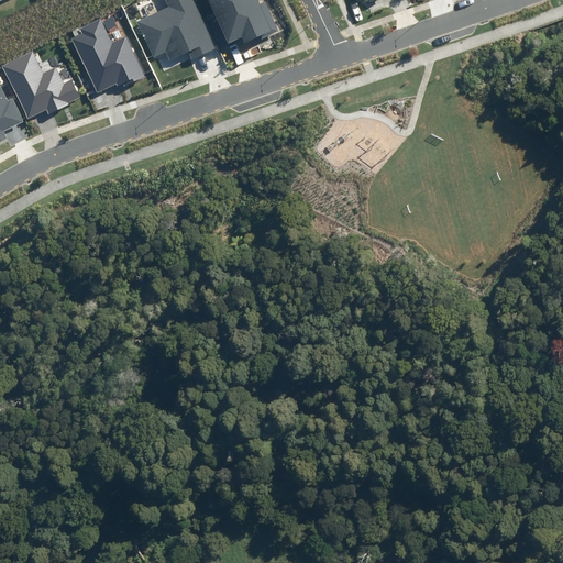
[(191,59),(216,48),(192,0),(165,0),(168,7),(138,21),(154,56),(166,51),(170,61),(188,52),(191,59)]
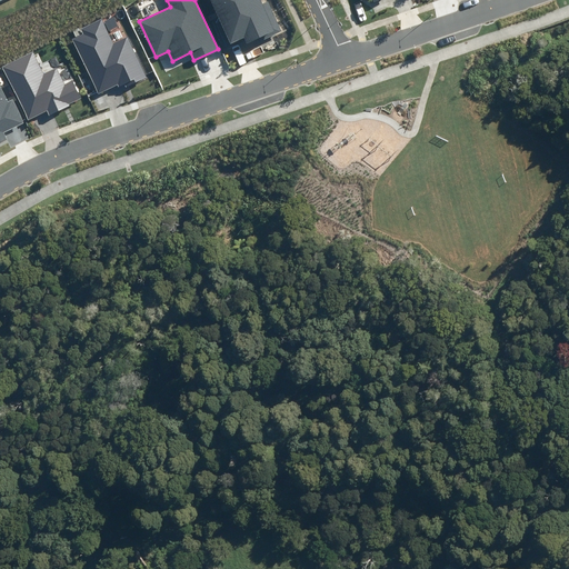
[(209,0),(230,45),(243,39),(248,47),(281,32),(268,2),(262,5),(259,0),(209,0)]
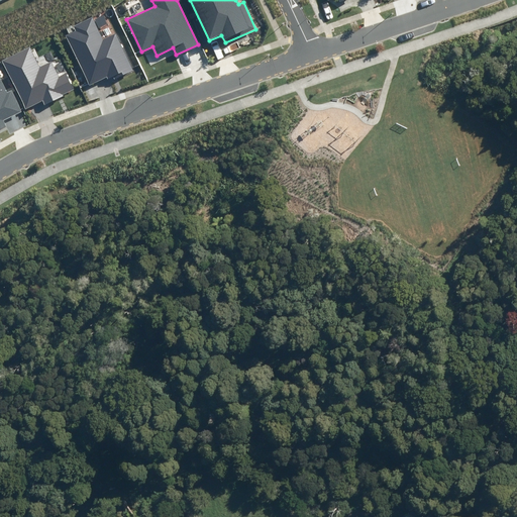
[(103,39),(92,17),(74,26),(76,30),(66,35),(89,85),(107,77),(108,79),(113,77),(114,79),(133,70),(115,33),(103,39)]
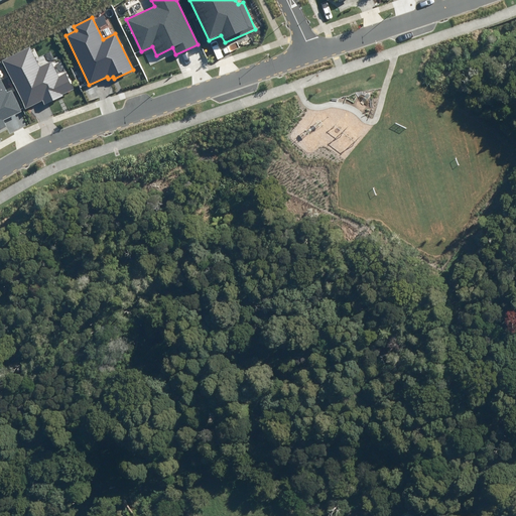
[(39,66),(30,46),(1,60),(25,110),(42,101),(44,105),(62,96),(62,95),(74,89),(66,74),(59,77),(51,60),(39,66)]
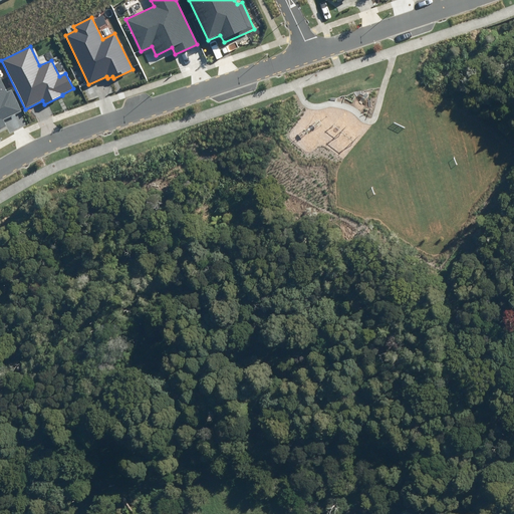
[(7,92),(0,77),(0,129),(6,125),(3,119),(22,111),(12,90),(7,92)]
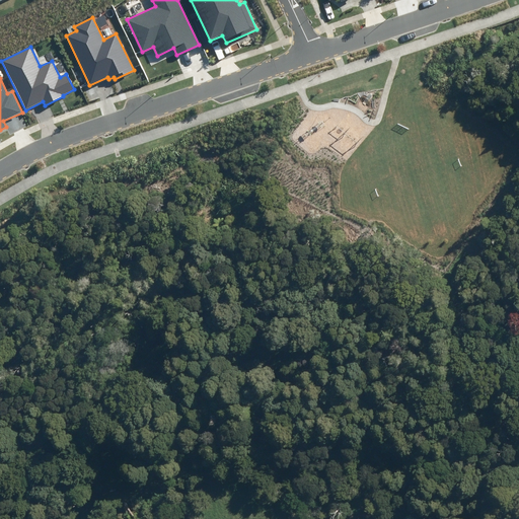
All buildings are outlined.
